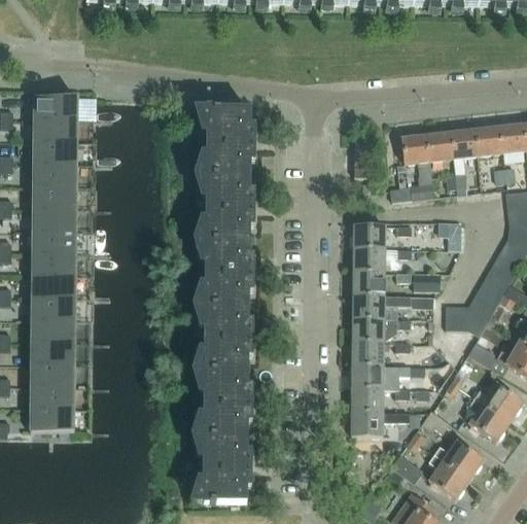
[(33,99),(33,121),(76,121),(76,99),(33,99)]
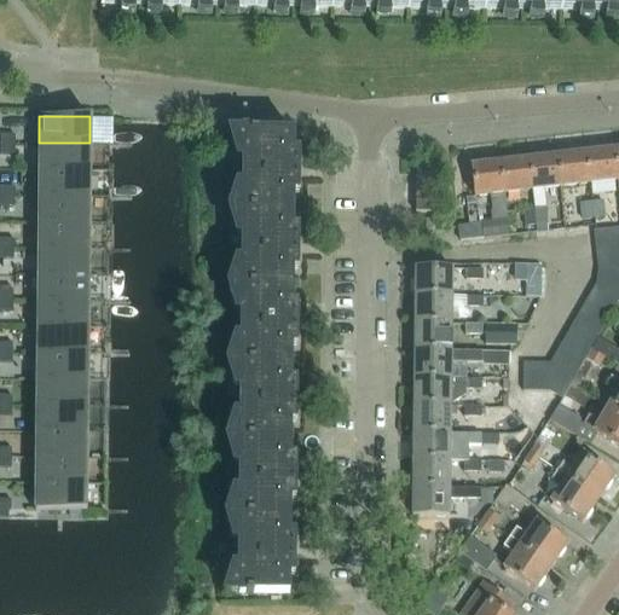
[(293,178),(299,178),(299,163),(293,163),(293,131),(258,131),(258,129),(249,129),(249,131),(243,131),(243,208),(293,209),(293,178)]
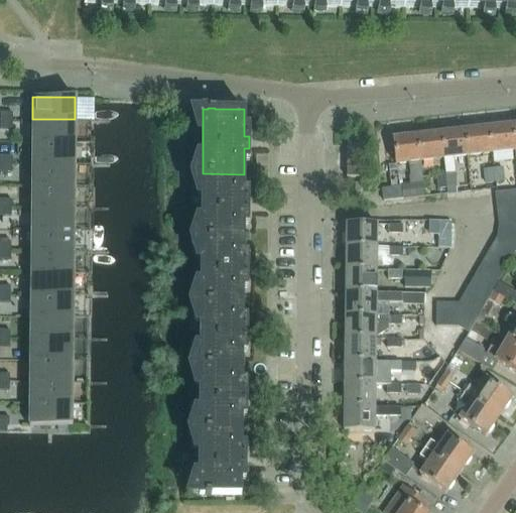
[(0,110),(0,118),(12,118),(12,110),(0,110)]
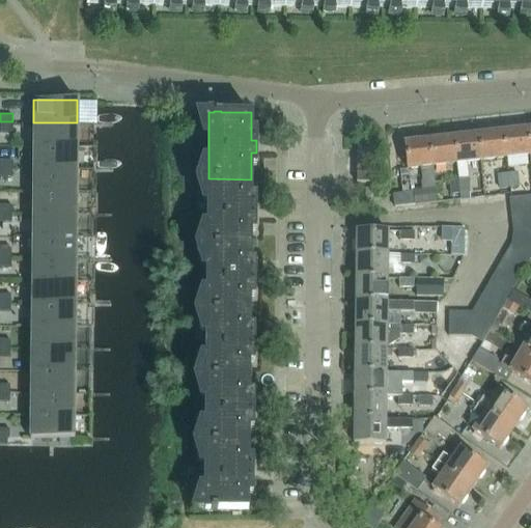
[(0,130),(12,131),(12,121),(0,121),(0,130)]
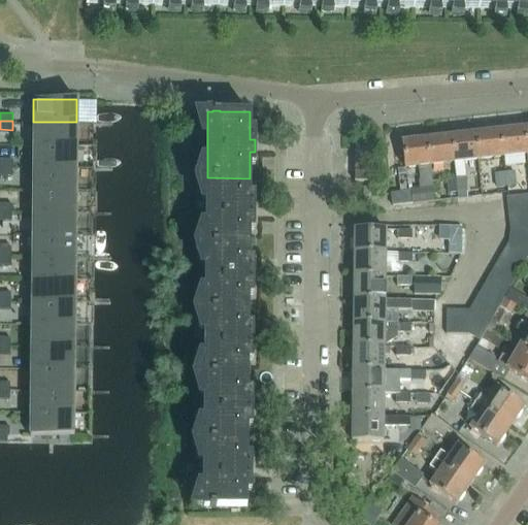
[(76,122),(33,122),(32,144),(76,144),(76,122)]
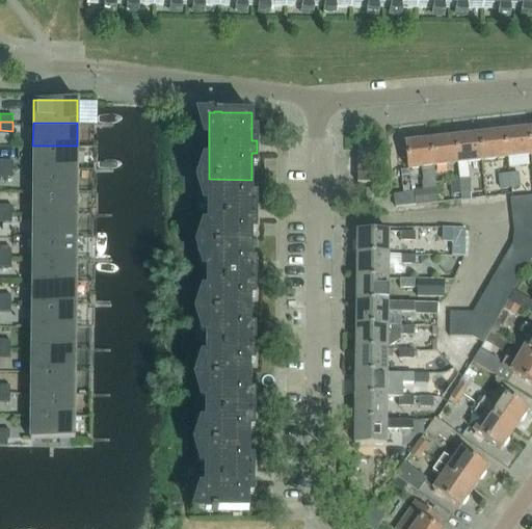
[(503,129),(505,156),(530,153),(527,126),(503,129)]
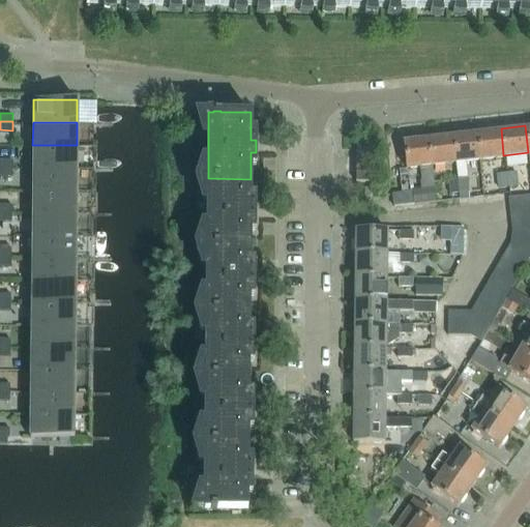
[(503,155),(501,128),(476,132),(479,157),(503,155)]
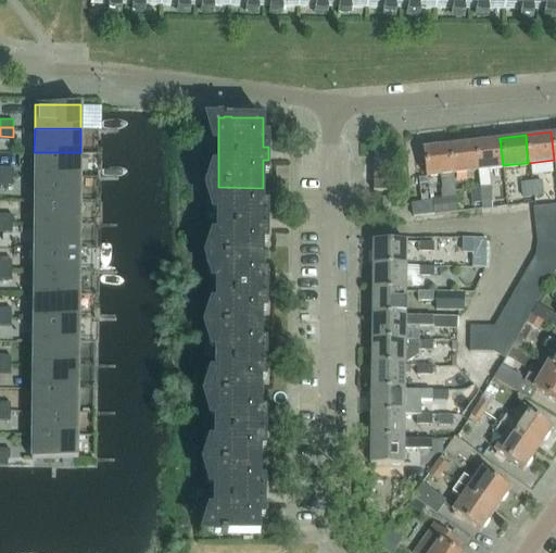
[(474,140),(477,168),(487,167),(503,165),(500,138),(474,140)]
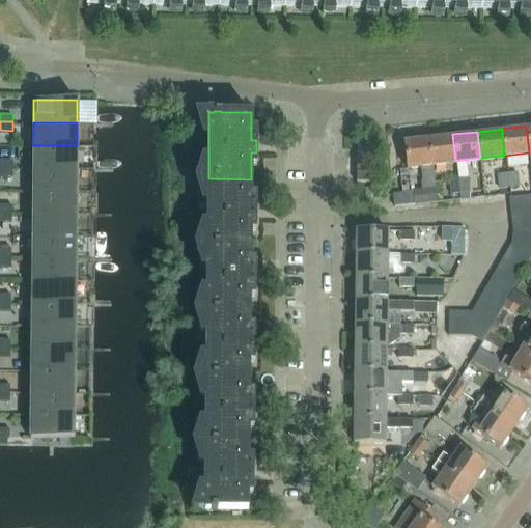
[(430,164),(431,164),(455,161),(452,134),(428,137),(430,164)]
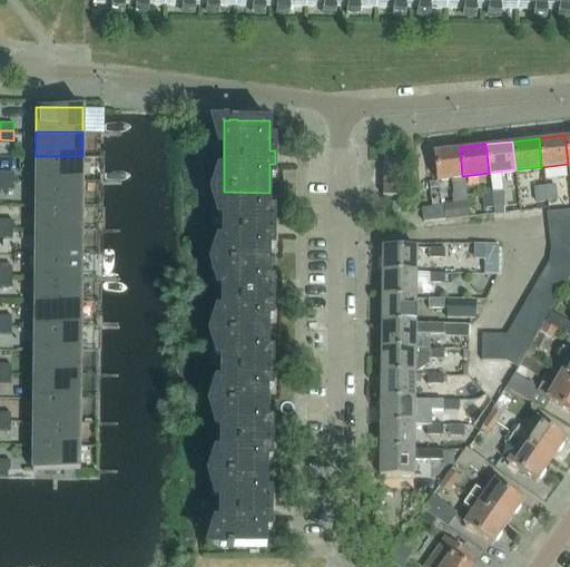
[(452,201),(467,198),(463,176),(462,176),(460,147),(432,150),(435,178),(451,177),(452,192),(451,192),(452,201)]
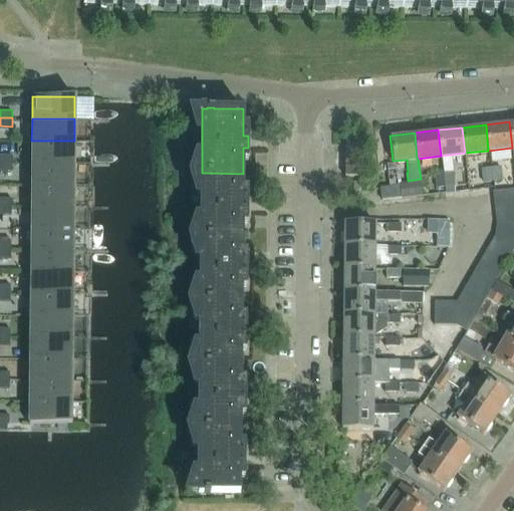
[(74,141),(31,141),(31,162),(74,163),(74,141)]
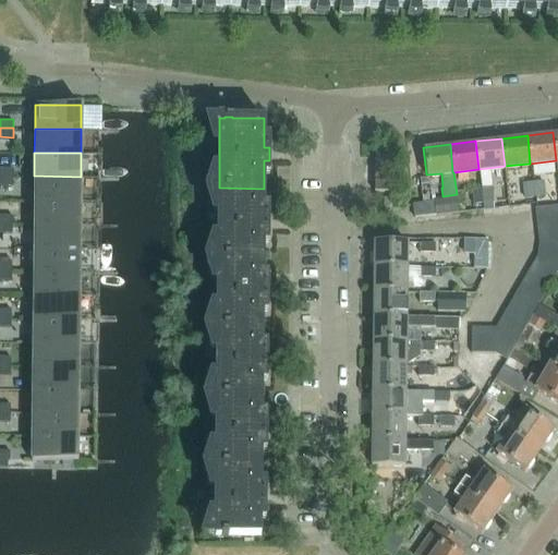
[(374,154),(374,182),(374,189),(392,190),(392,154),(374,154)]
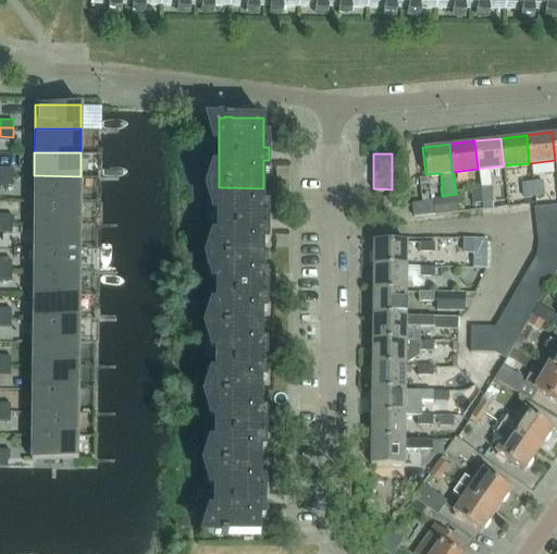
[(0,165),(0,174),(12,175),(12,167),(0,165)]
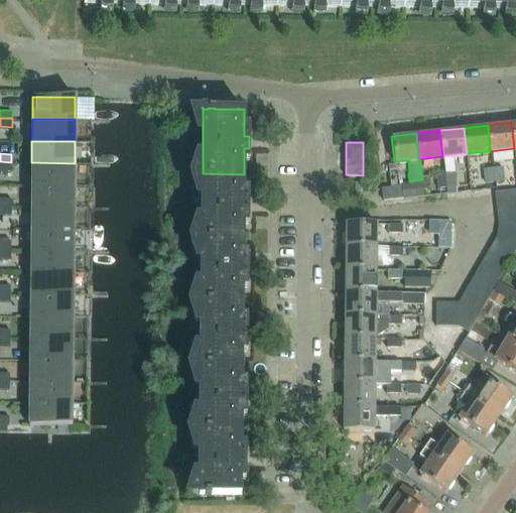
[(11,162),(0,161),(0,169),(11,170),(11,162)]
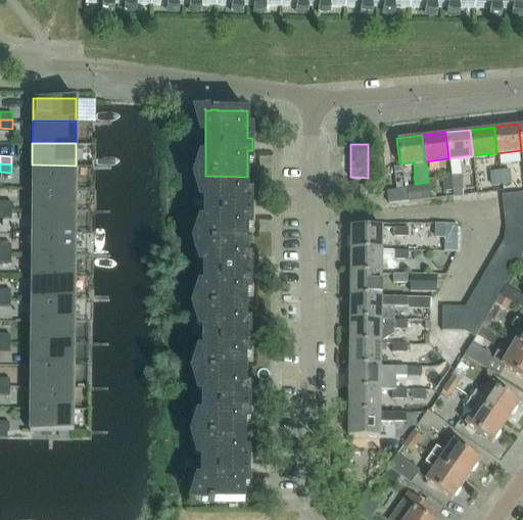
[(76,166),(32,164),(32,187),(76,187),(76,166)]
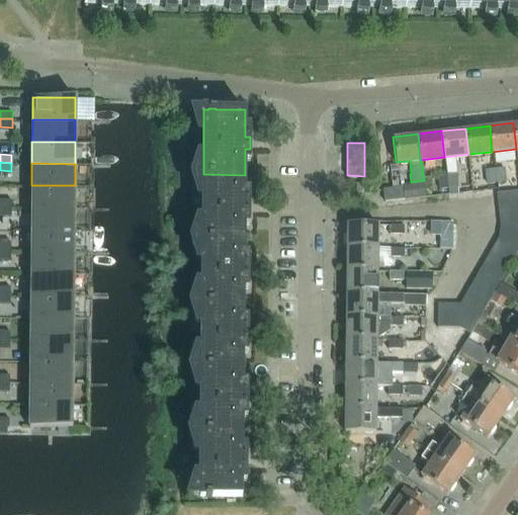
[(494,168),(496,180),(504,179),(502,167),(494,168)]
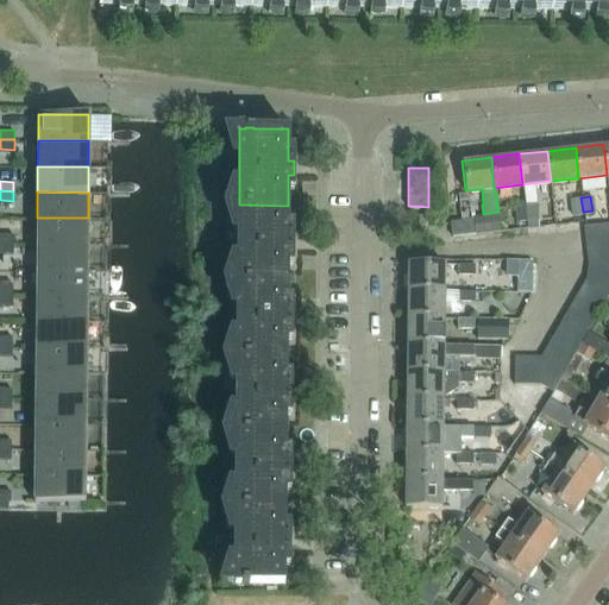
[(583,212),(581,197),(571,197),(573,213),(583,212)]
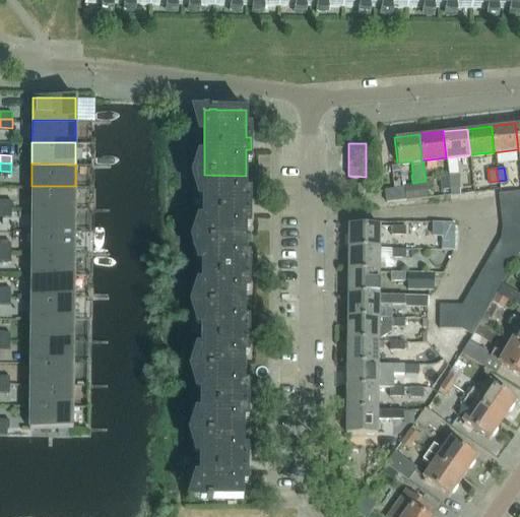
[(448,174),(450,187),(458,186),(457,173),(448,174)]
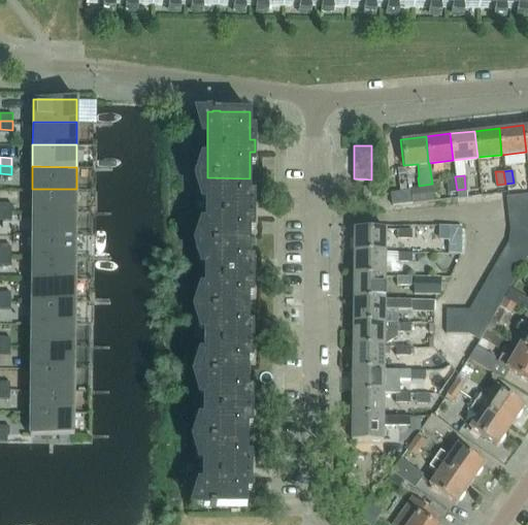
[(457,190),(455,176),(447,177),(448,191),(457,190)]
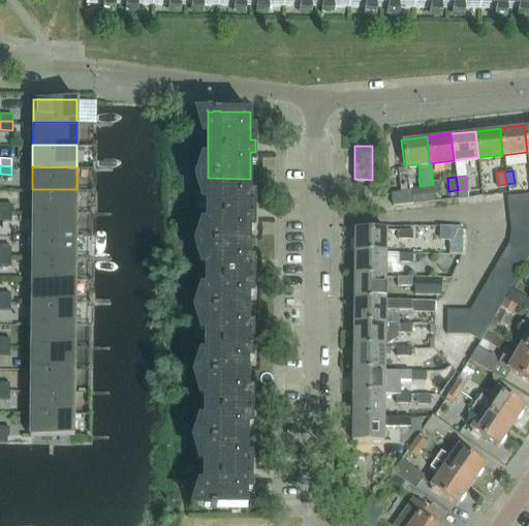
[(254,206),(250,206),(250,179),(208,178),(207,244),(249,245),(249,219),(254,219),(254,206)]
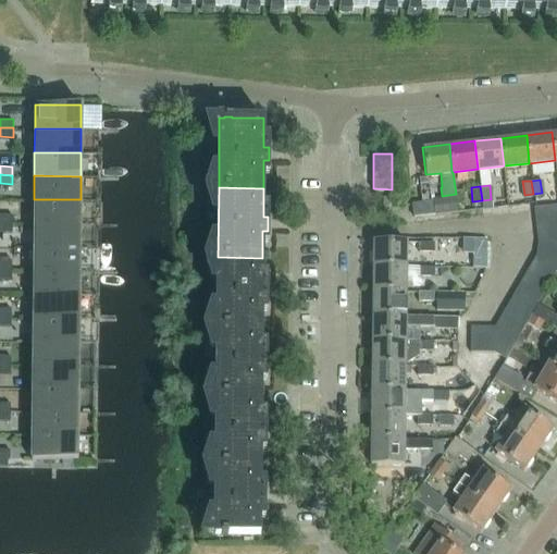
[(442,196),(432,197),(411,199),(412,214),(434,212),(458,209),(457,196),(456,196),(456,194),(442,196)]
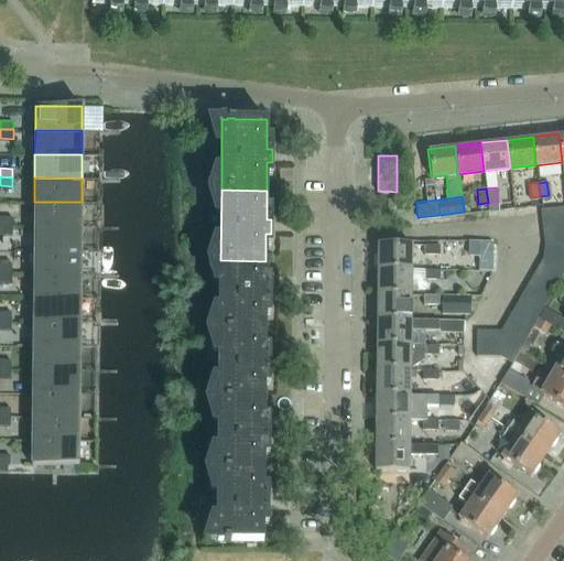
[(82,202),(34,202),(34,225),(80,226),(82,202)]
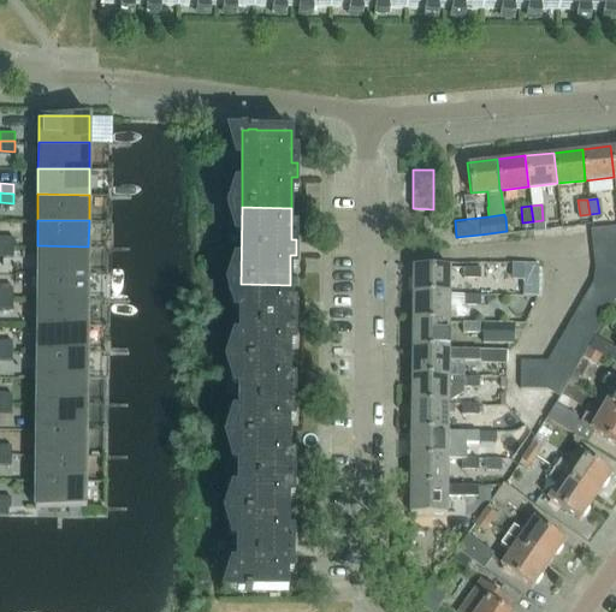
[(615,224),(590,227),(591,241),(615,238),(615,224)]
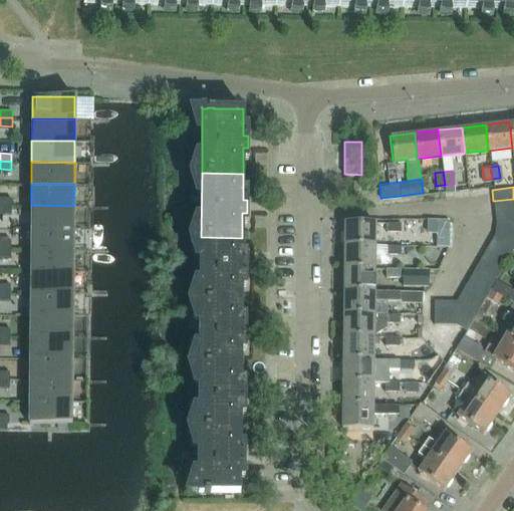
[(0,196),(0,204),(11,205),(11,197),(0,196)]
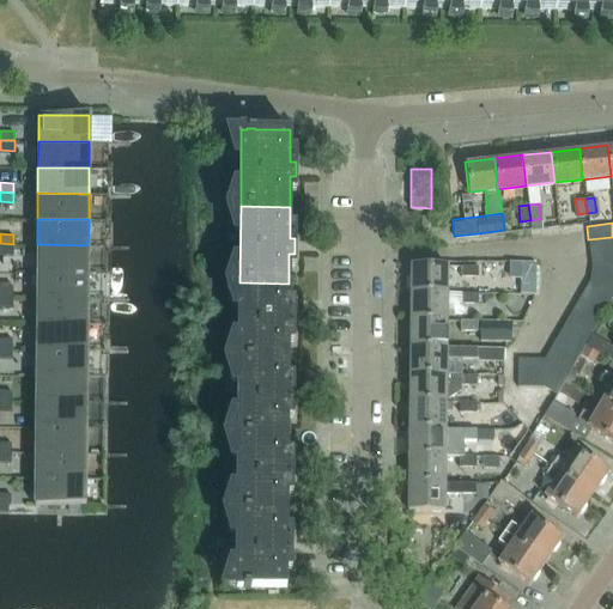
[(612,248),(612,237),(588,239),(589,251),(612,248)]
